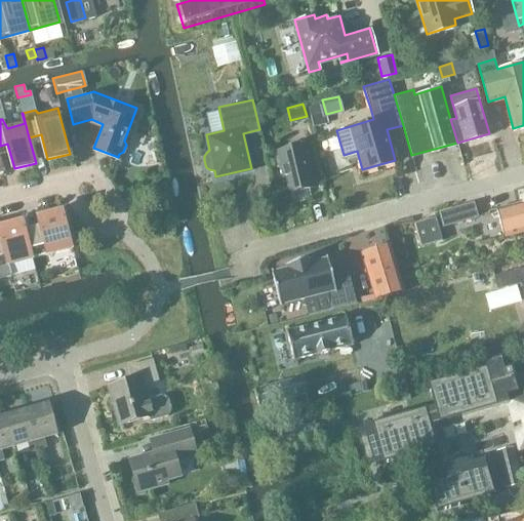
[(286,192),(313,186),(301,141),(276,147),(278,153),(275,156),(277,164),(280,165),(286,192)]
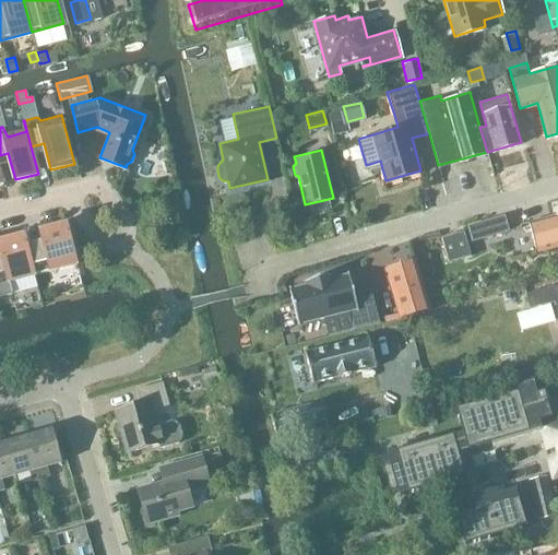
[(557,212),(527,221),(536,250),(557,244),(557,212)]
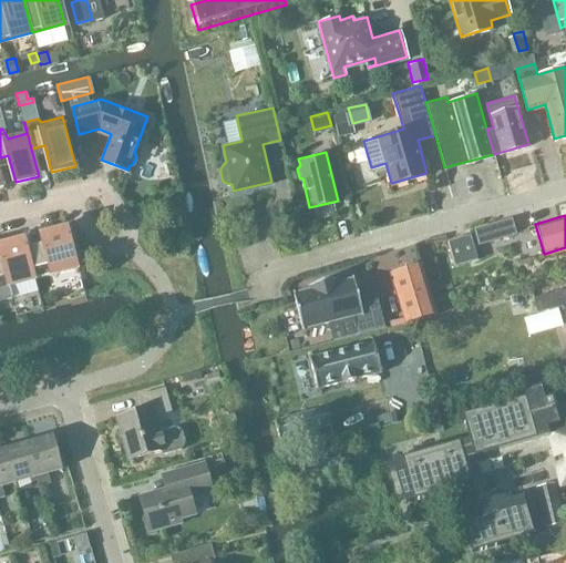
[(511,217),(474,227),(479,243),(515,233),(511,217)]
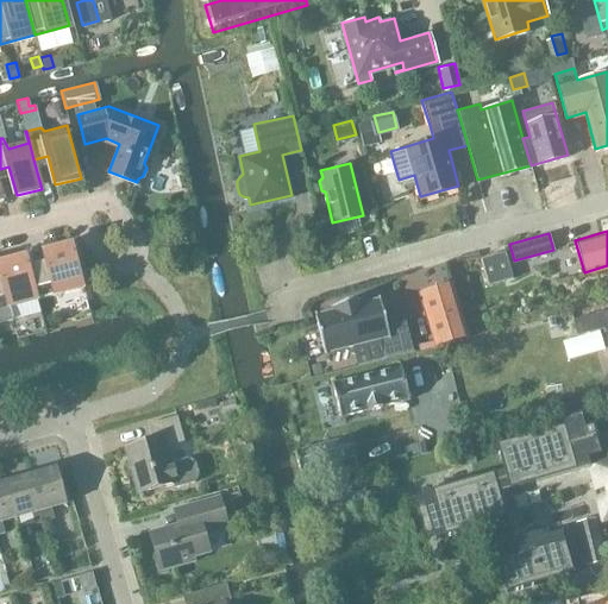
[(29,266),(37,296),(52,293),(54,293),(83,285),(73,245),(43,252),(45,262),(29,266)]
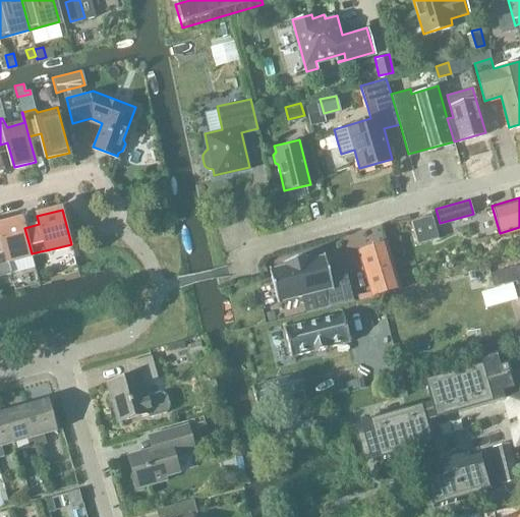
[(418,241),(440,235),(432,213),(412,219),(418,241)]
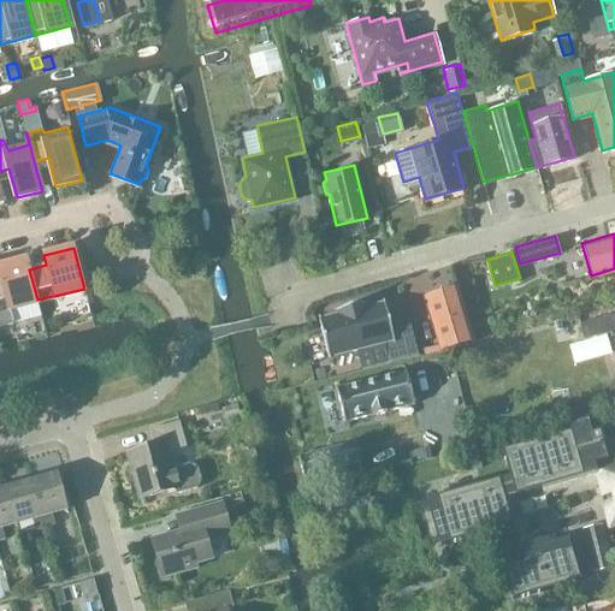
[(37,300),(29,270),(27,260),(0,267),(0,325),(12,321),(9,308),(37,301),(37,300)]
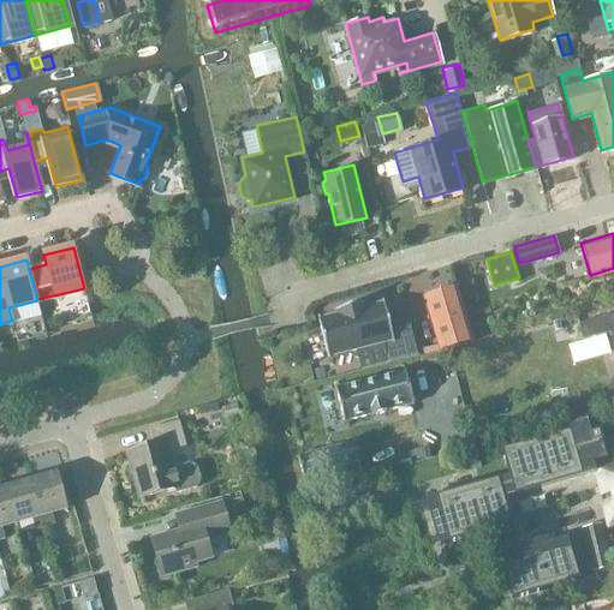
[(454,282),(423,291),(440,346),(471,336),(454,282)]
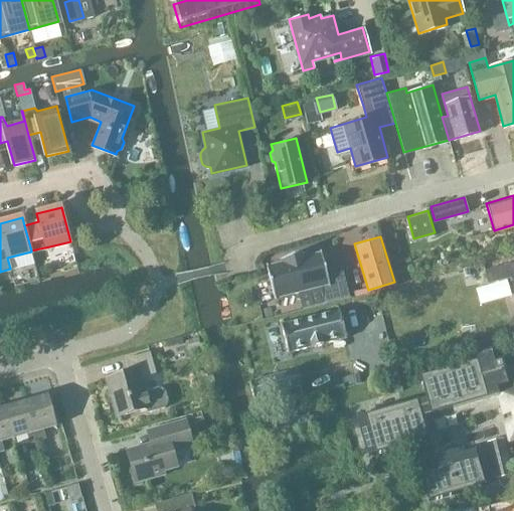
[(282,262),(266,266),(274,297),(321,285),(323,295),(347,289),(341,266),(325,270),(321,251),(305,256),(304,251),(281,258),(282,262)]
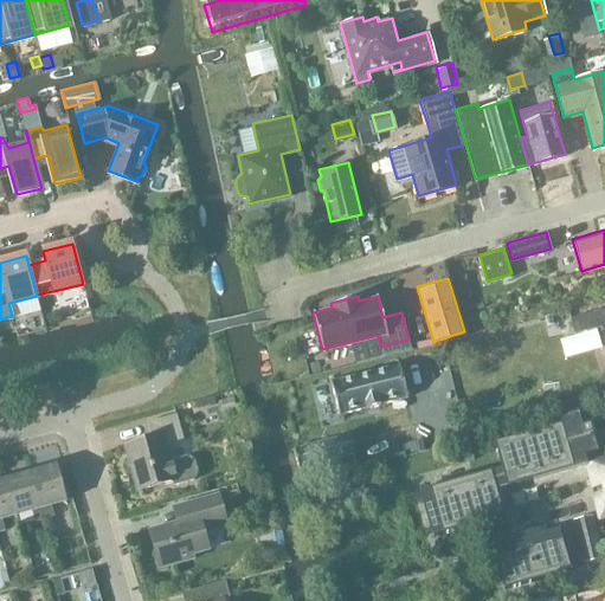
[(573,331),(599,325),(603,338),(604,337),(604,305),(570,316),(573,331)]
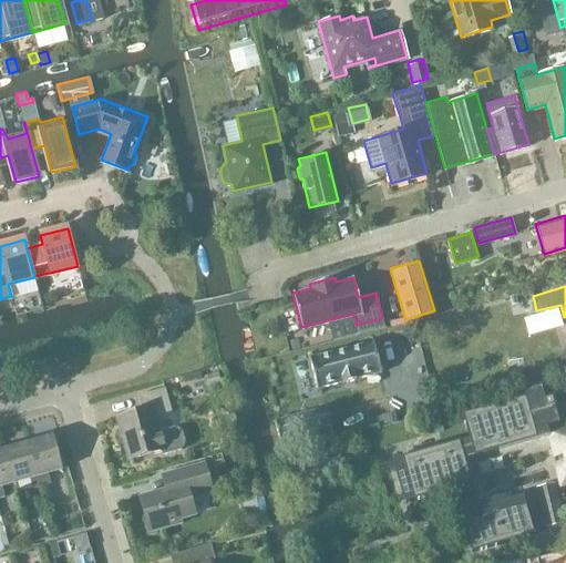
[(372,339),(311,356),(318,385),(379,370),(372,339)]
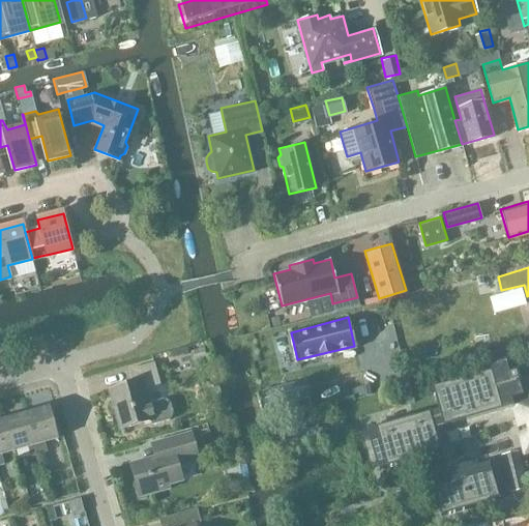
[(203,346),(190,350),(194,358),(206,354),(203,346)]
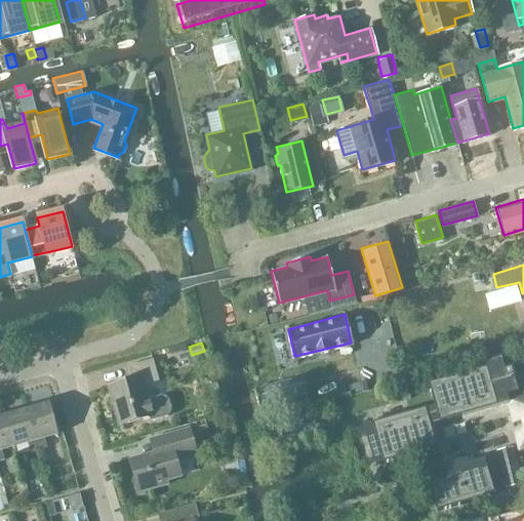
[(514,374),(511,365),(505,367),(500,355),(482,360),(484,366),(431,381),(438,404),(368,424),(377,462),(437,445),(430,423),(508,401),(506,391),(502,377),(514,374)]
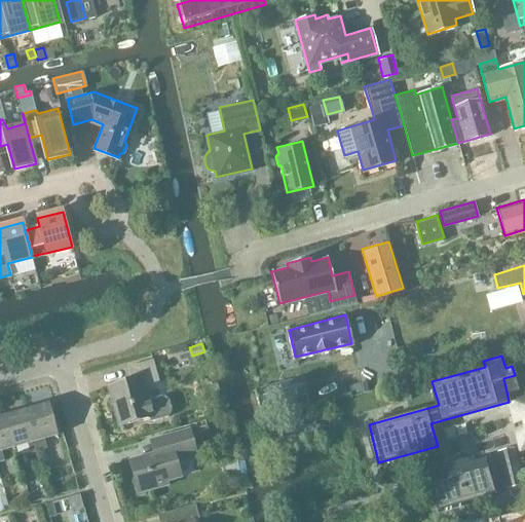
[(148,399),(143,383),(158,379),(152,358),(127,365),(132,378),(108,385),(119,423),(149,415),(150,418),(167,413),(172,408),(167,397),(162,394),(148,399)]
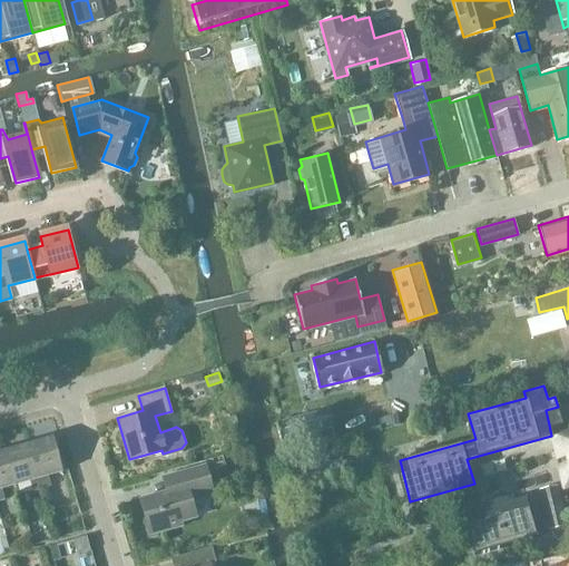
[(283,437),(333,423),(329,405),(277,419),(283,437)]
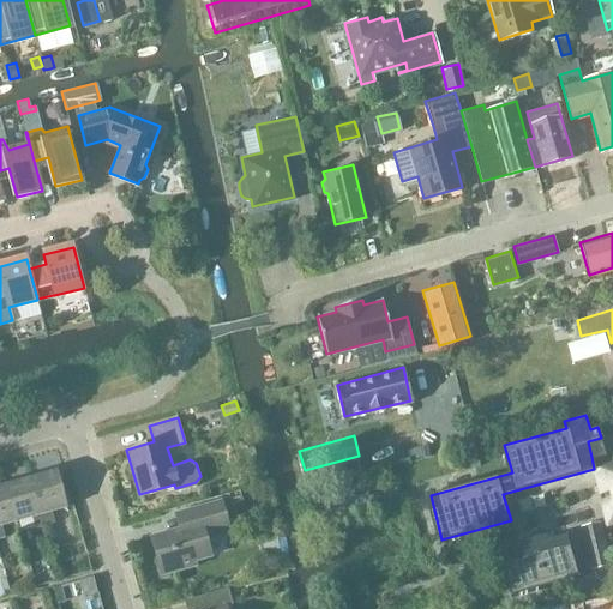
[(605,520),(612,518),(612,451),(592,457),(594,469),(605,520)]
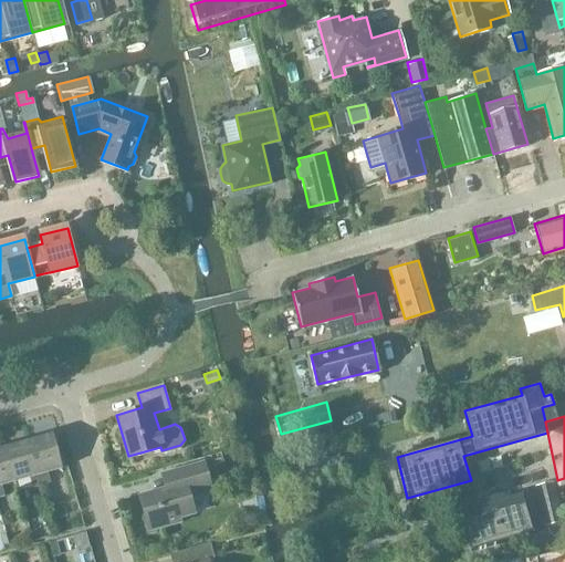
[(29,439),(41,484),(50,480),(46,470),(62,466),(52,433),(29,439)]
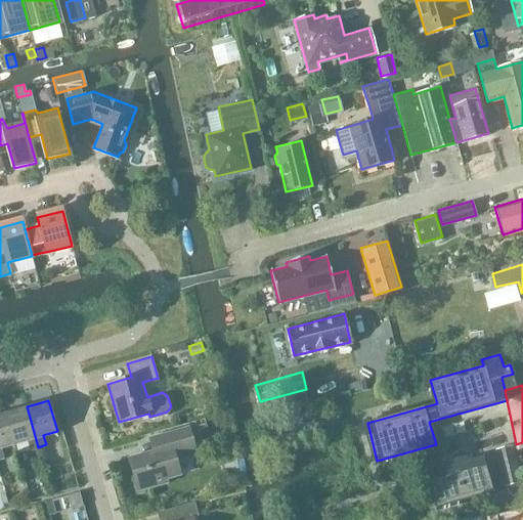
[(30,449),(38,447),(27,406),(5,413),(14,443),(27,439),(30,449)]
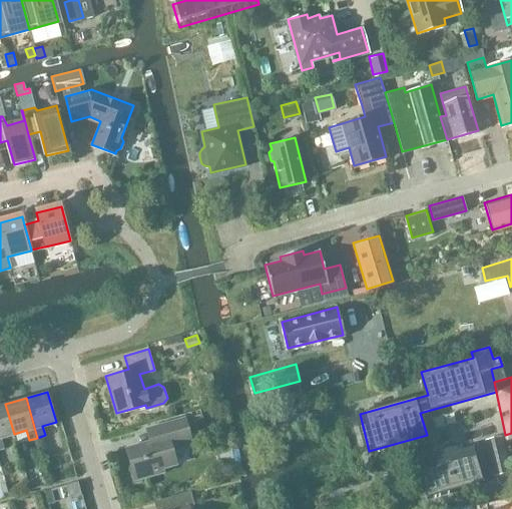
[(1,438),(14,434),(5,404),(0,405),(0,448),(4,447),(1,438)]
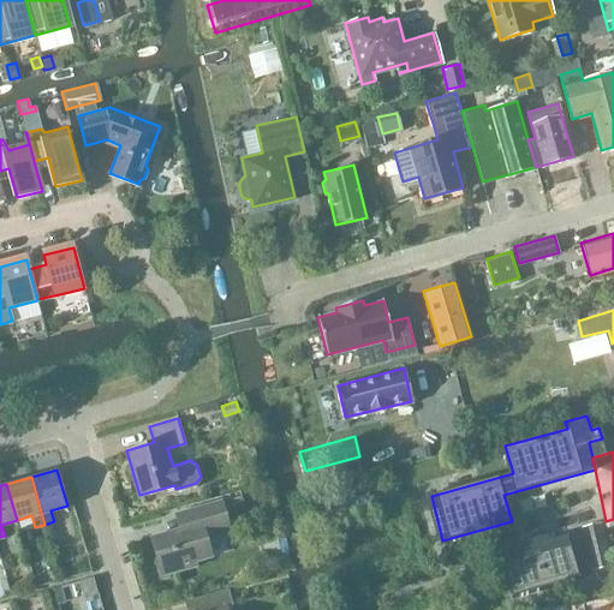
[(161,574),(196,564),(195,560),(210,555),(206,536),(230,530),(221,500),(188,509),(192,525),(150,536),(161,574)]
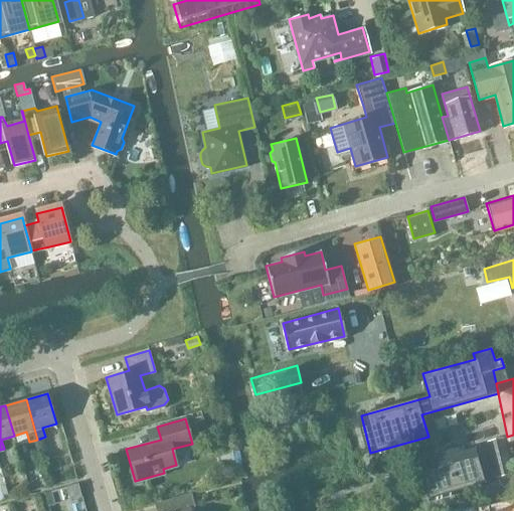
[(503,437),(501,438),(488,441),(495,476),(511,472),(503,437)]
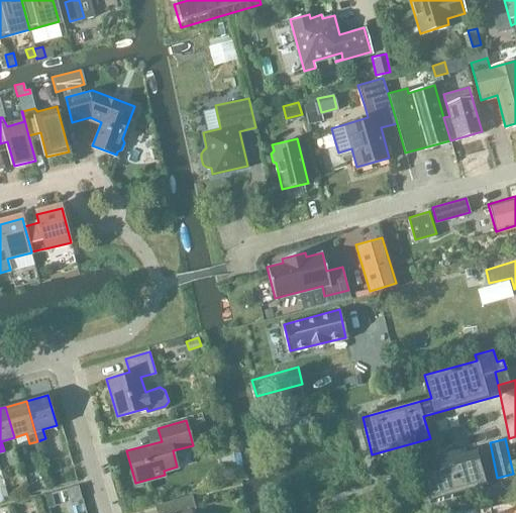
[(421,471),(429,501),(487,485),(478,454),(421,471)]
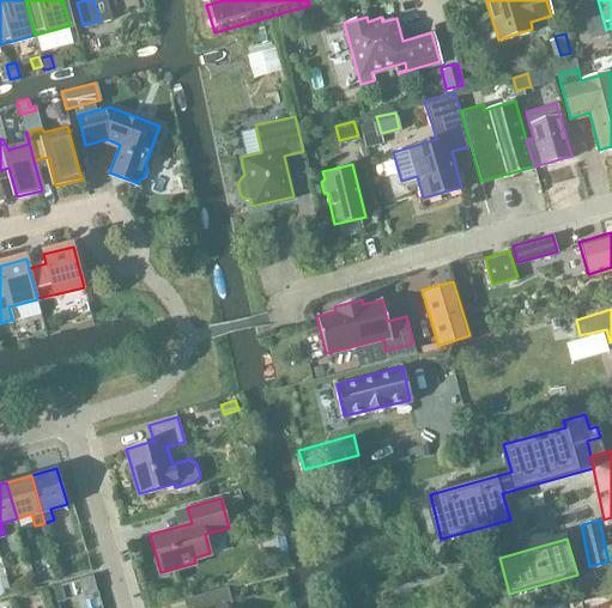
[(6,577),(0,578),(0,593),(10,589),(6,577)]
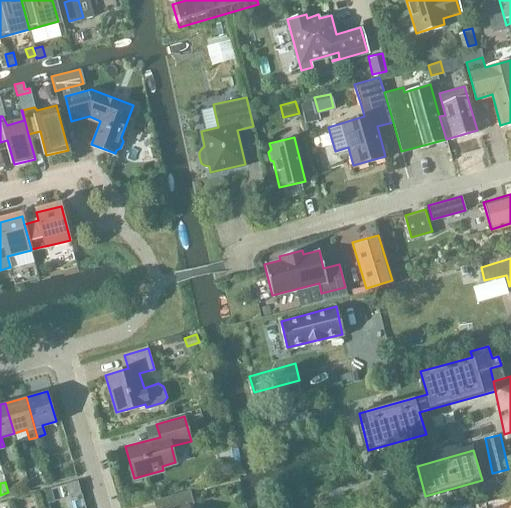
[(50,487),(44,489),(48,501),(53,499),(50,487)]
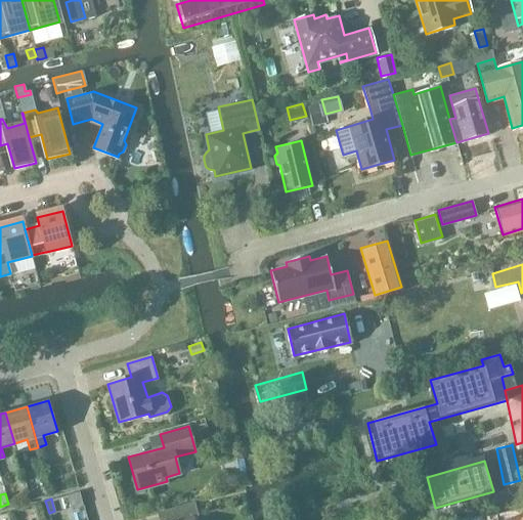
[(192,519),(191,516),(198,514),(193,501),(162,510),(165,519),(192,519)]
